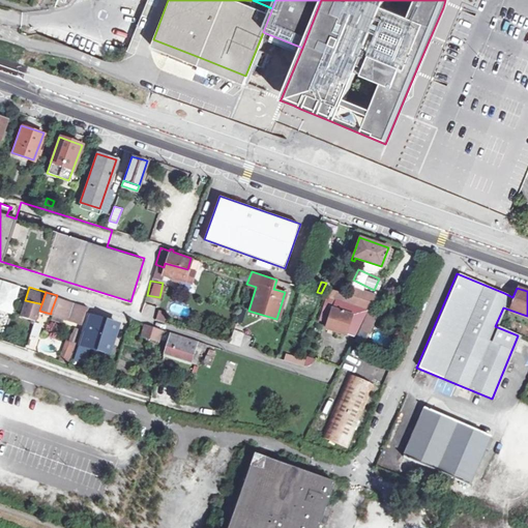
[(367,309),(370,302),(371,299),(348,292),(345,301),(367,309)]
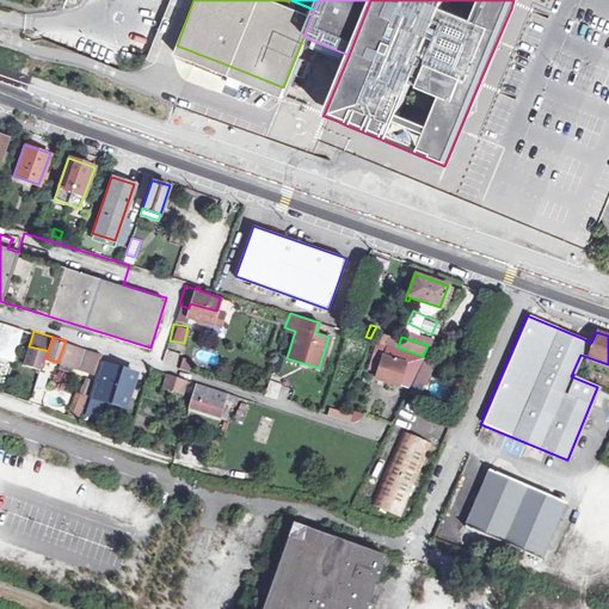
[(96,371),(100,355),(102,352),(66,340),(59,360),(96,371)]
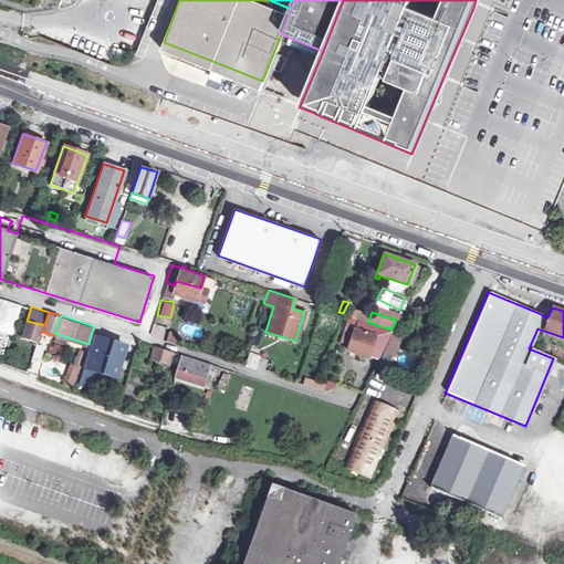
[(353,329),(348,343),(367,348),(369,350),(374,335),(367,333),(369,323),(357,320),(354,329),(353,329)]
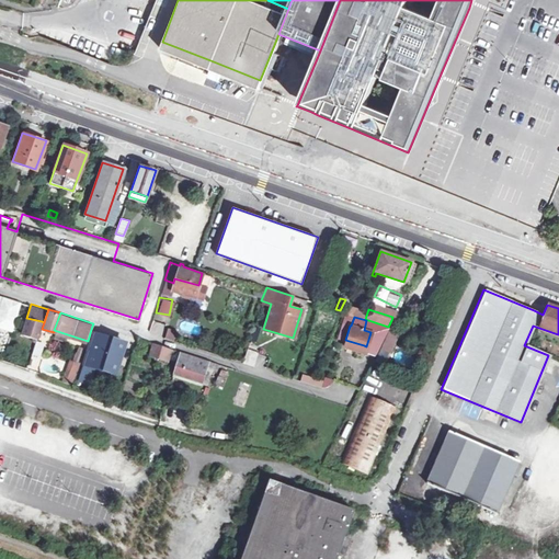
[(36,338),(42,321),(26,318),(22,333),(36,338)]
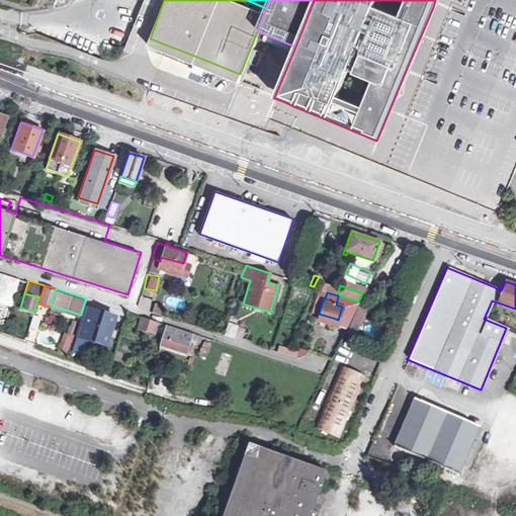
[(108,309),(85,301),(81,315),(79,321),(102,328),(108,309)]
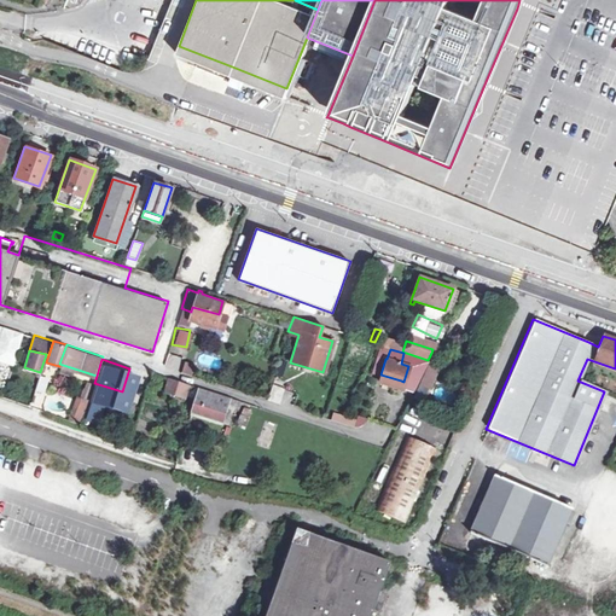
[(191,372),(192,361),(180,360),(180,371),(191,372)]
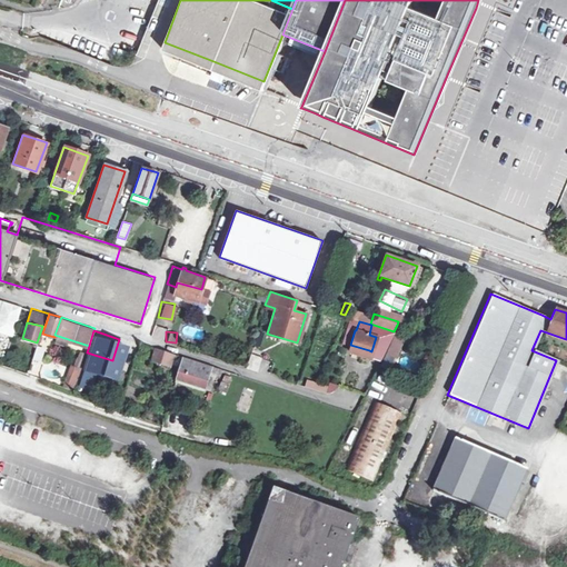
[(388,368),(404,336),(396,331),(380,365),(388,368)]
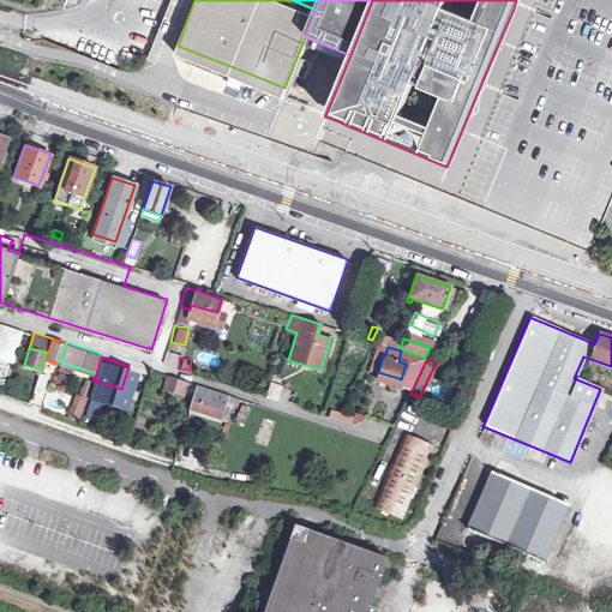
[(438,393),(450,369),(438,361),(426,388),(438,393)]
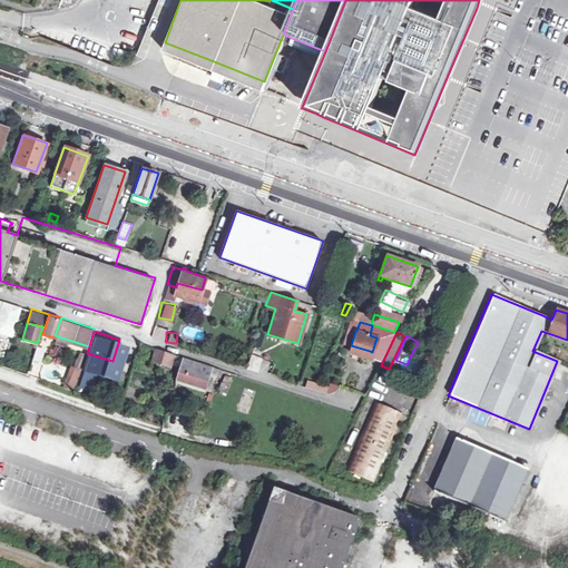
[(27,371),(35,373),(43,348),(35,345),(27,371)]
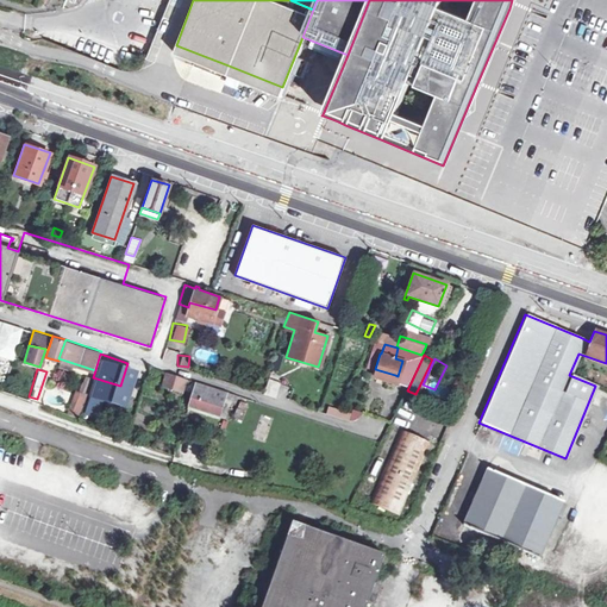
[(81,414),(91,379),(77,375),(68,411),(81,414)]
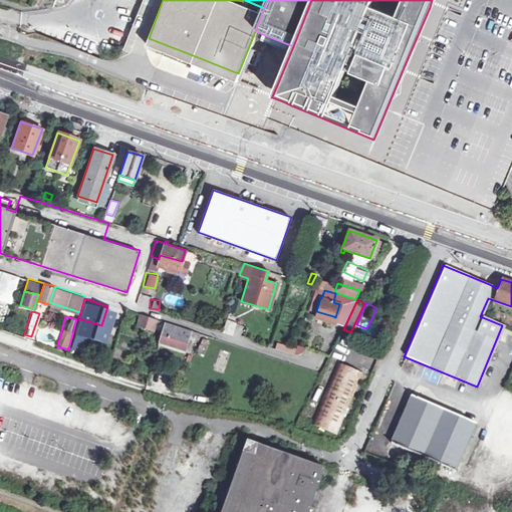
[(140,316),(137,323),(152,328),(156,318),(149,316),(148,319),(140,316)]
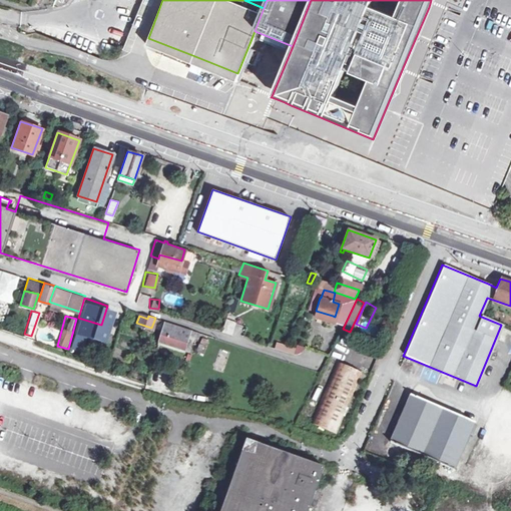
[(231,333),(235,320),(226,317),(222,330),(231,333)]
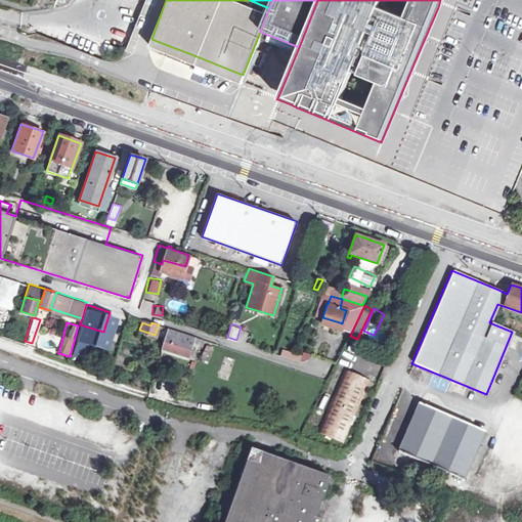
[(184,349),(189,334),(168,328),(163,343),(162,347),(188,355),(189,351),(184,349)]
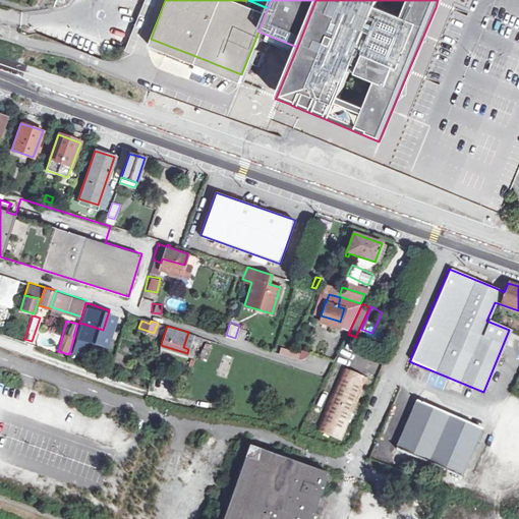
[(193,334),(188,332),(183,347),(188,349),(193,334)]
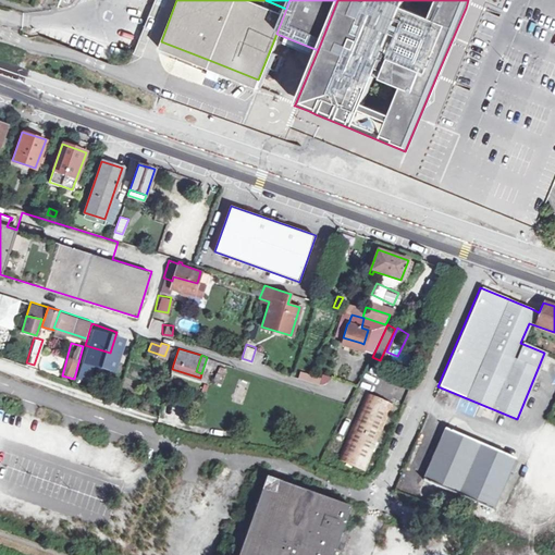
[(297,371),(295,379),(325,383),(327,374),(297,371)]
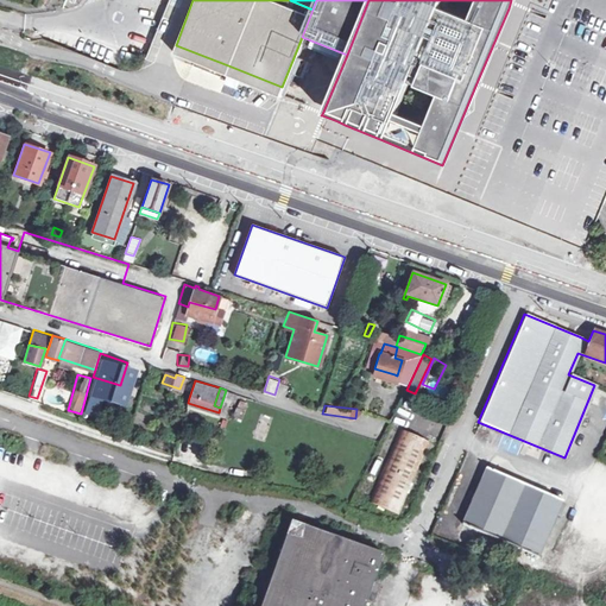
[(387,421),(392,411),(382,406),(377,416),(387,421)]
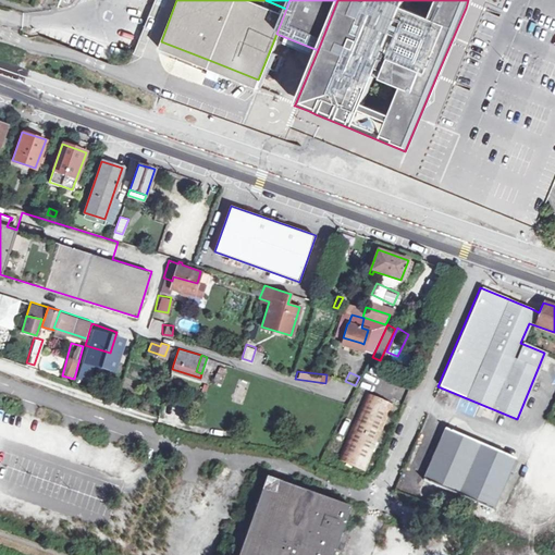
[(365,471),(392,405),(365,394),(336,460),(365,471)]
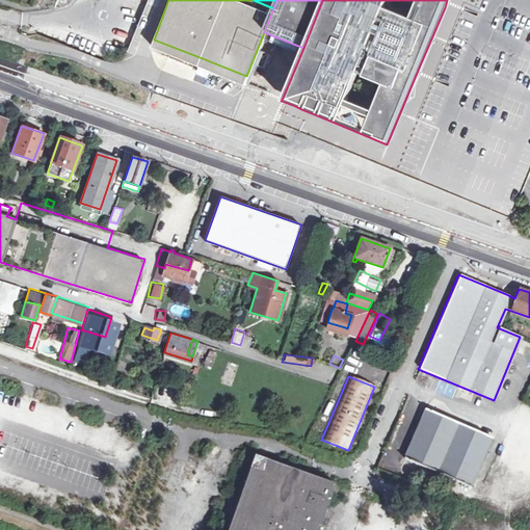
[(470,485),(491,436),(424,409),(403,458),(470,485)]
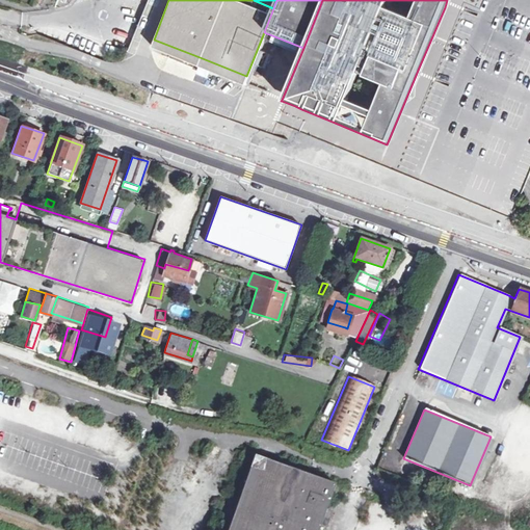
[(500,441),(491,436),(470,485),(477,488),(500,441)]
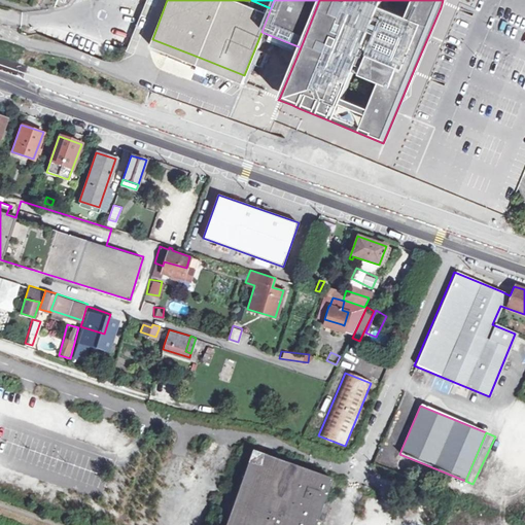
[(223,524),(313,524),(330,480),(308,470),(252,450),(223,524)]
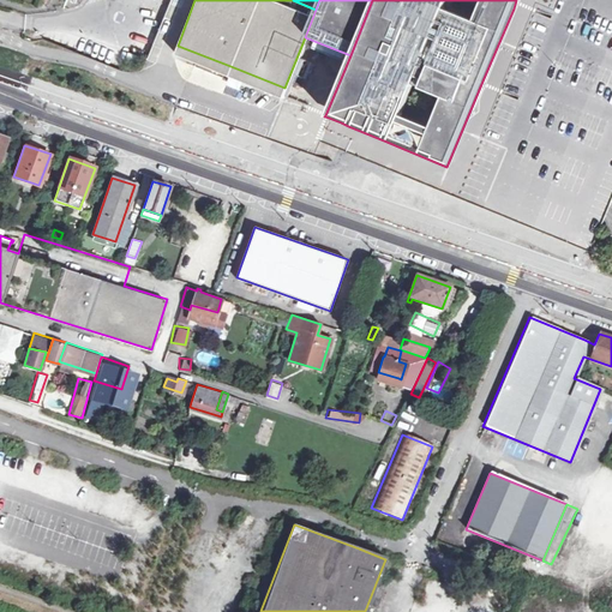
[(546,575),(551,564),(466,529),(462,539),(546,575)]
